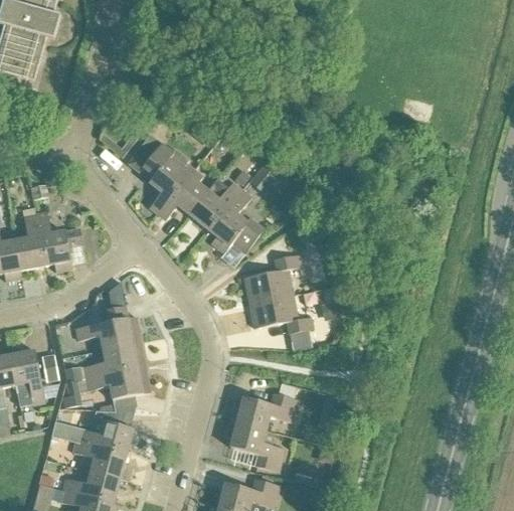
[(2,0),(0,8),(0,23),(3,24),(0,34),(0,70),(33,80),(45,36),(52,38),(59,14),(52,12),(55,0),(10,0),(2,0)]
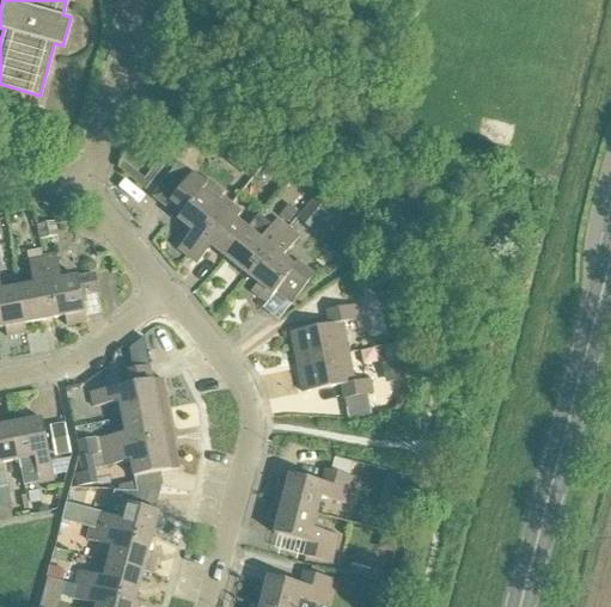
[(236,146),(226,158),(248,176),(257,164),(236,146)]
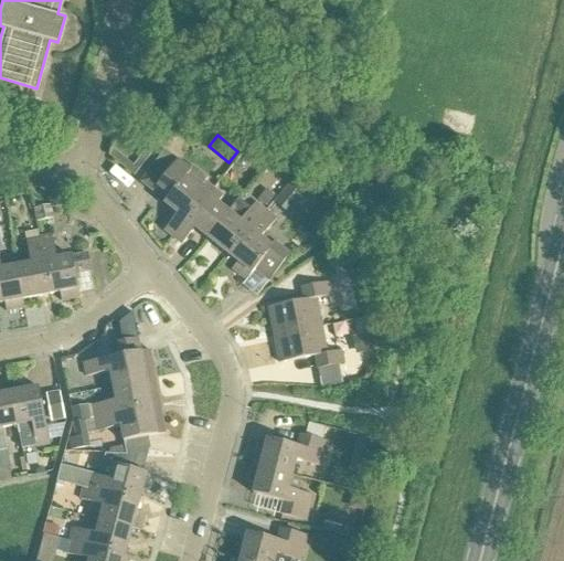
[(163,228),(171,233),(211,184),(203,179),(206,176),(192,163),(189,167),(166,148),(140,179),(165,199),(163,201),(177,211),(163,228)]
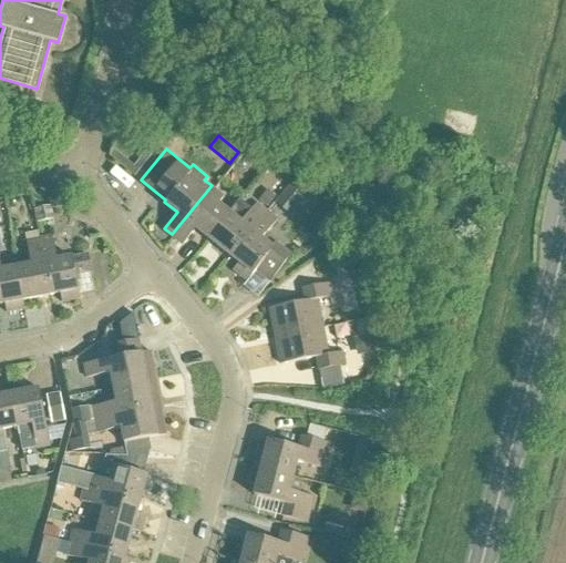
[(318,198),(304,186),(300,190),(290,182),(276,198),(288,211),(295,203),(306,213),(318,198)]
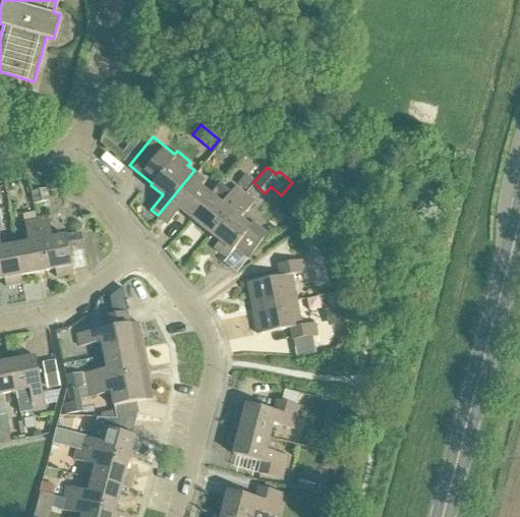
[(194,170),(158,215),(167,223),(179,208),(189,216),(209,192),(199,185),(205,179),(194,170)]
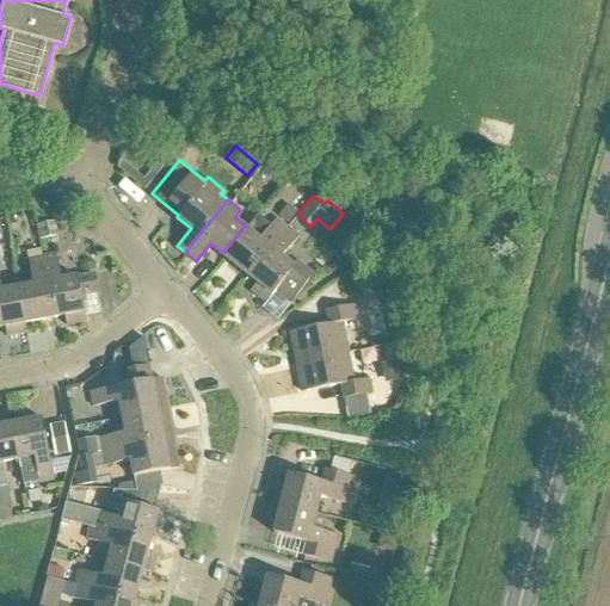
[(277,214),(287,221),(296,209),(287,201),(277,214)]
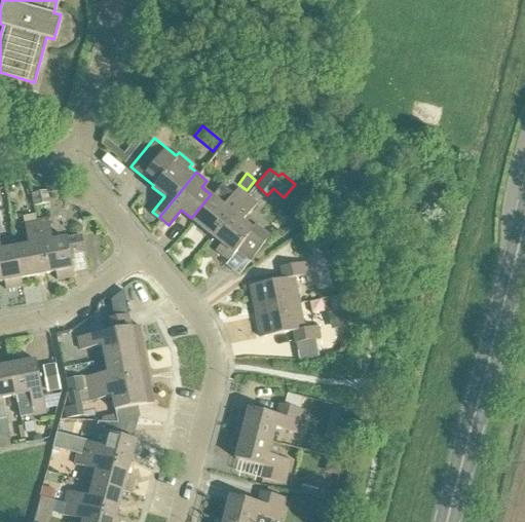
[(232,191),(221,182),(211,194),(191,218),(212,234),(246,192),(236,185),(232,191)]
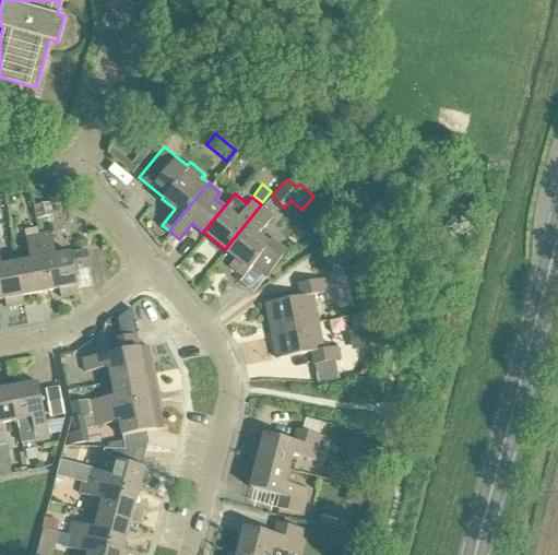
[(48,200),(32,203),(34,217),(50,214),(48,200)]
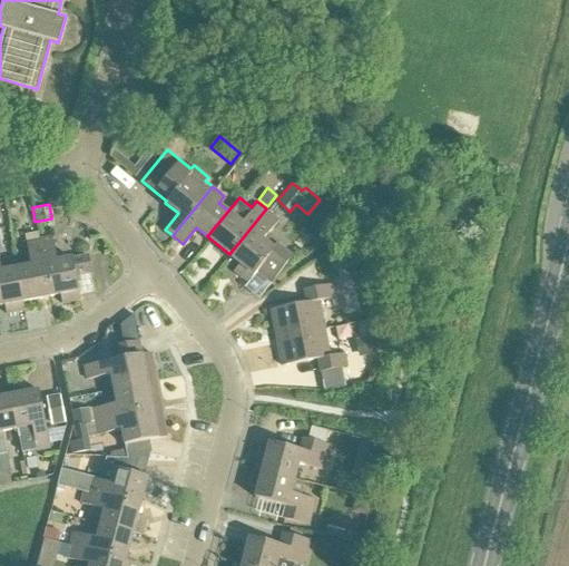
[(266,208),(229,254),(238,262),(233,269),(247,281),(245,283),(255,292),(271,281),(292,254),(278,243),(280,241),(268,232),(278,218),(266,208)]
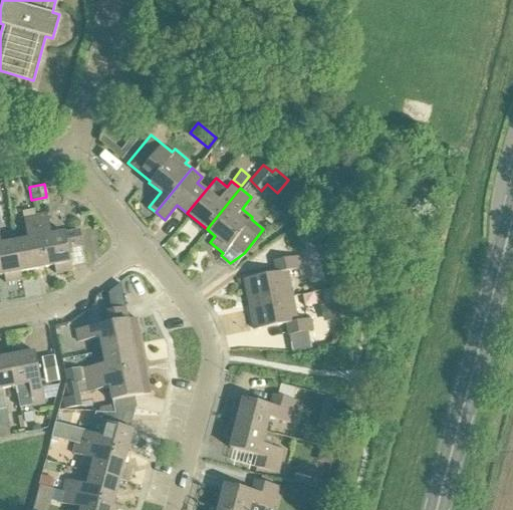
[(82,244),(79,229),(51,234),(47,211),(34,214),(44,265),(53,263),(54,271),(71,268),(67,247),(82,244)]
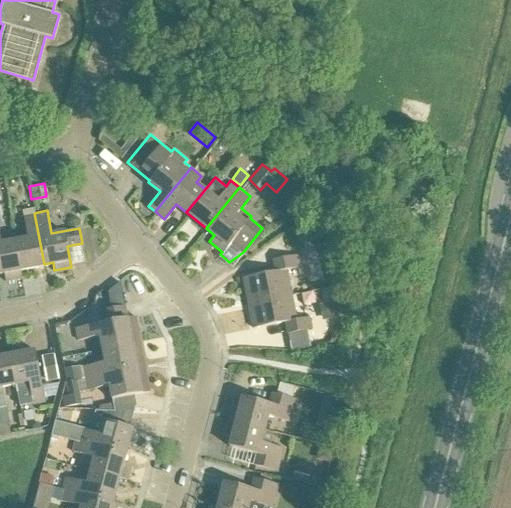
[(27,237),(14,239),(19,269),(20,269),(44,264),(34,213),(23,215),(27,237)]
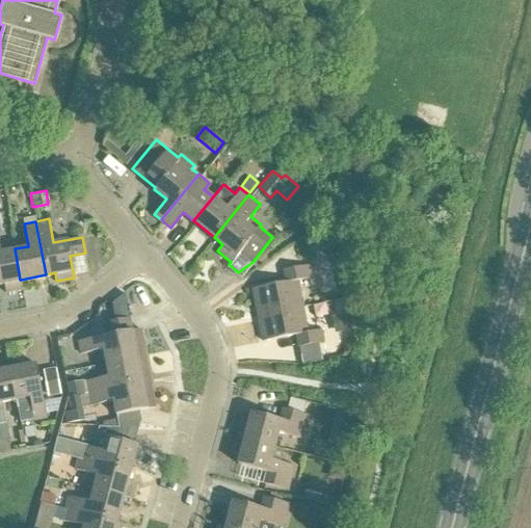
[(310,233),(311,243),(323,241),(322,231),(310,233)]
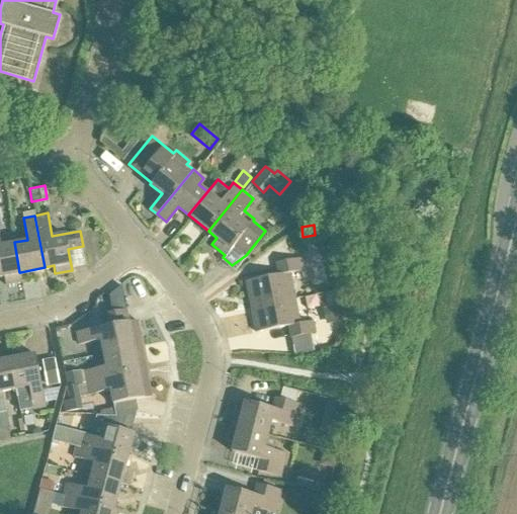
[(19,272),(14,242),(1,245),(0,241),(0,275),(3,275),(5,283),(21,280),(20,272),(19,272)]
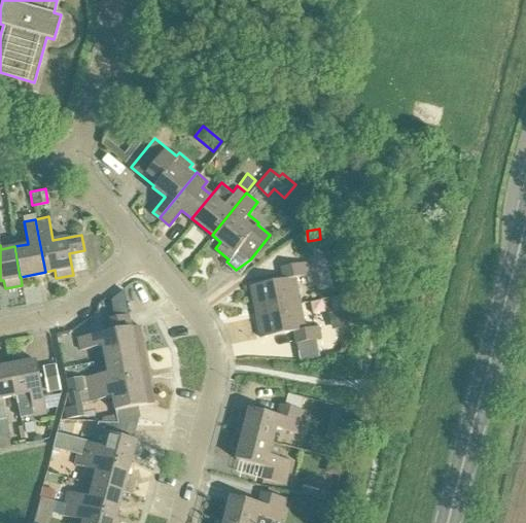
[(282,277),(249,283),(254,309),(299,301),(293,275),(307,273),(304,260),(280,265),(282,277)]
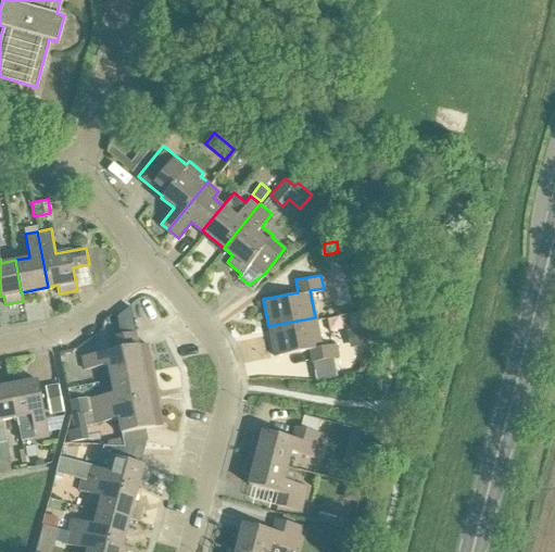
[(315,317),(268,326),(274,354),(308,348),(311,360),(337,354),(335,341),(320,345),(315,317)]
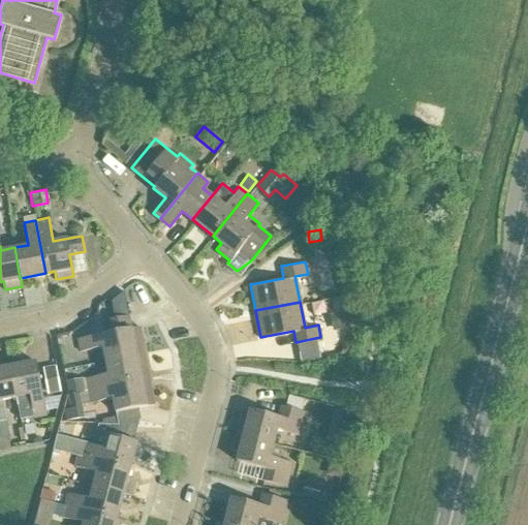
[(330,312),(333,329),(349,326),(346,309),(330,312)]
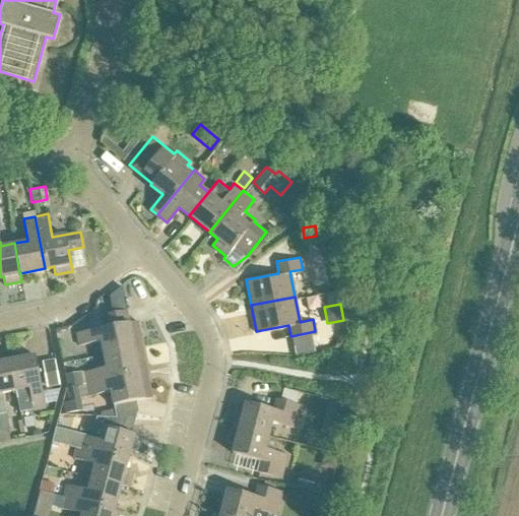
[(102,339),(104,351),(133,346),(141,344),(134,311),(103,317),(105,326),(76,331),(79,344),(102,339)]
